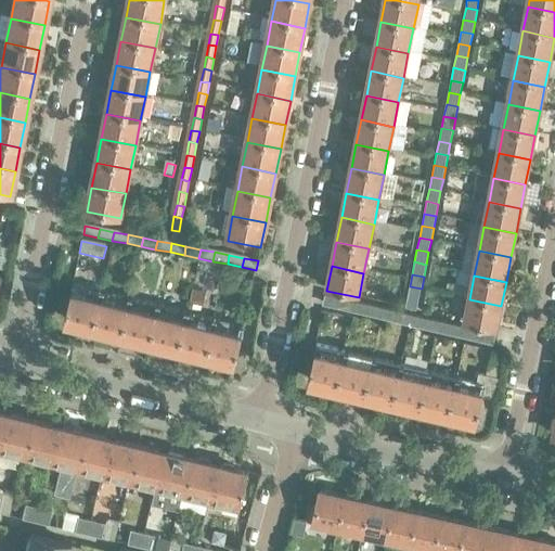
[(102,293),(73,286),(64,321),(93,329),(102,293)]
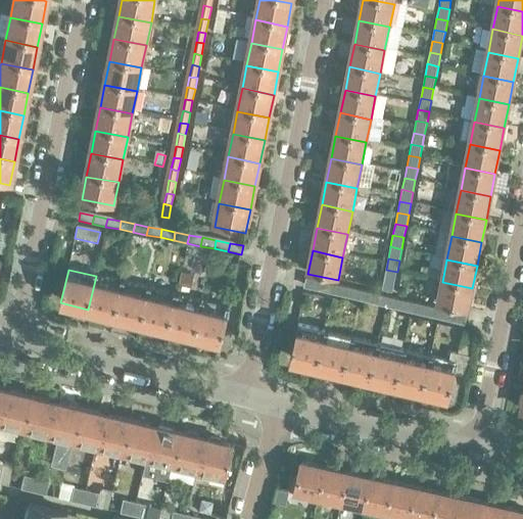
[(394,283),(397,272),(386,270),(383,281),(394,283)]
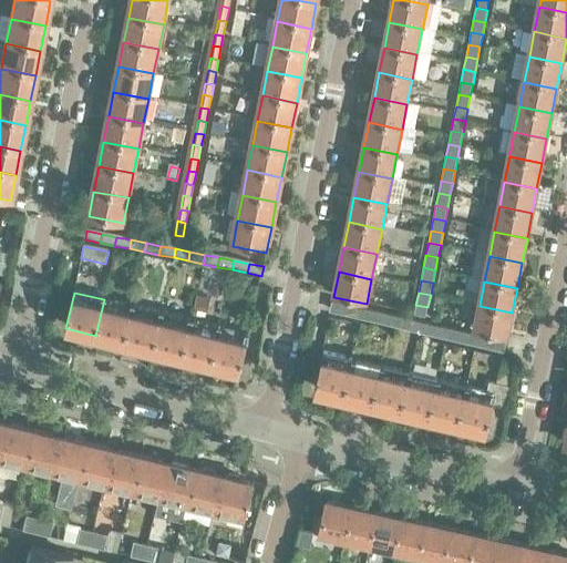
[(124,343),(133,307),(104,299),(95,336),(124,343)]
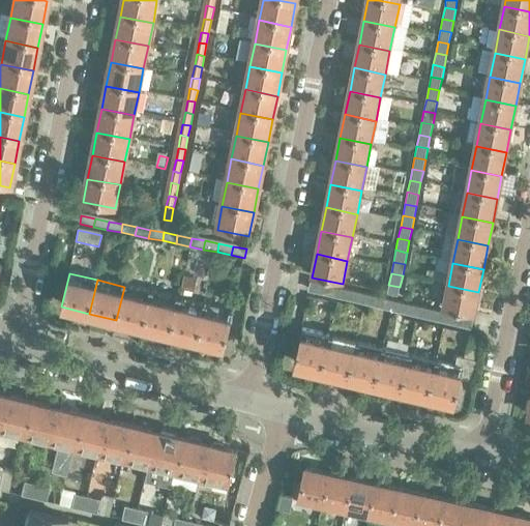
[(308,292),(322,295),(324,287),(311,284),(308,292)]
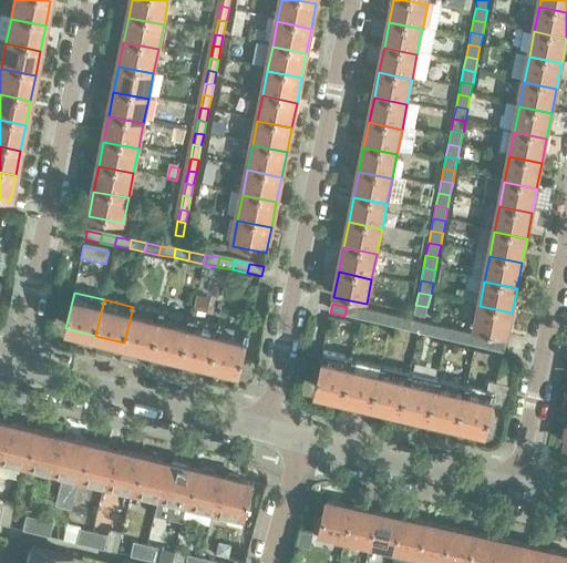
[(428,307),(415,305),(413,317),(425,319),(428,307)]
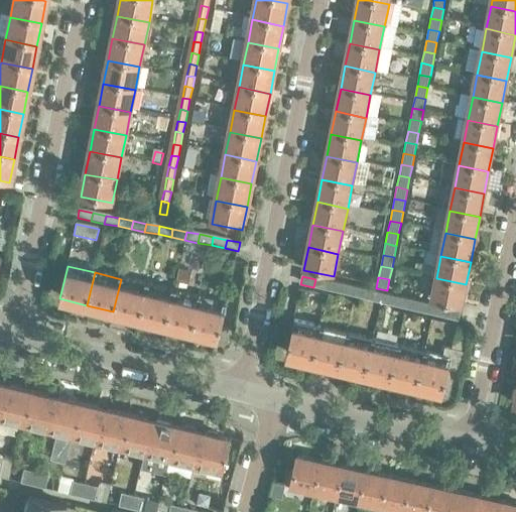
[(431,301),(462,307),(466,284),(436,278),(431,301)]
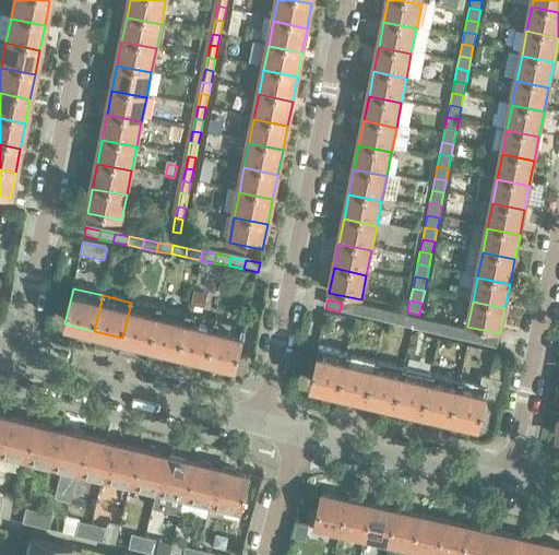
[(151,345),(159,310),(131,303),(122,338),(151,345)]
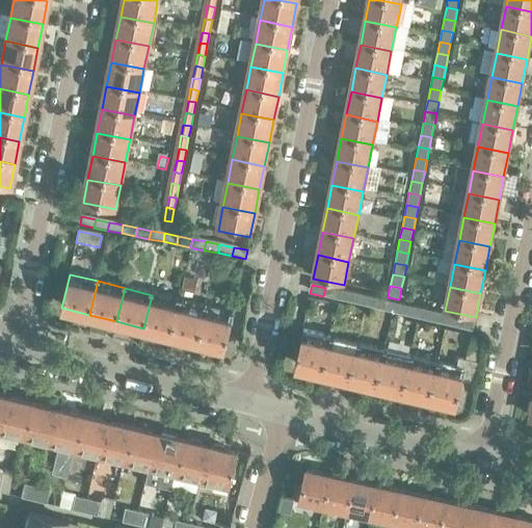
[(323,296),(337,300),(339,291),(325,288),(323,296)]
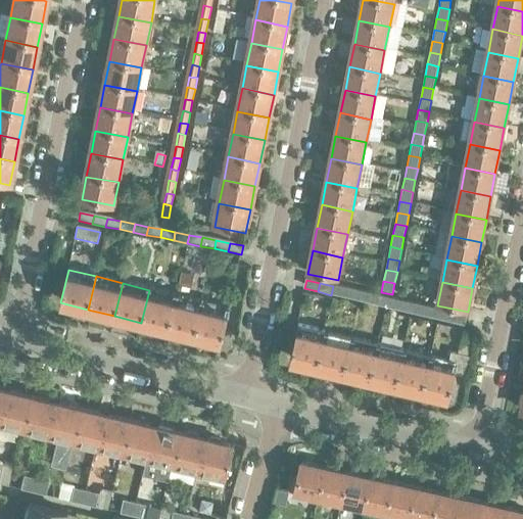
[(331,295),(344,298),(346,290),(333,286),(331,295)]
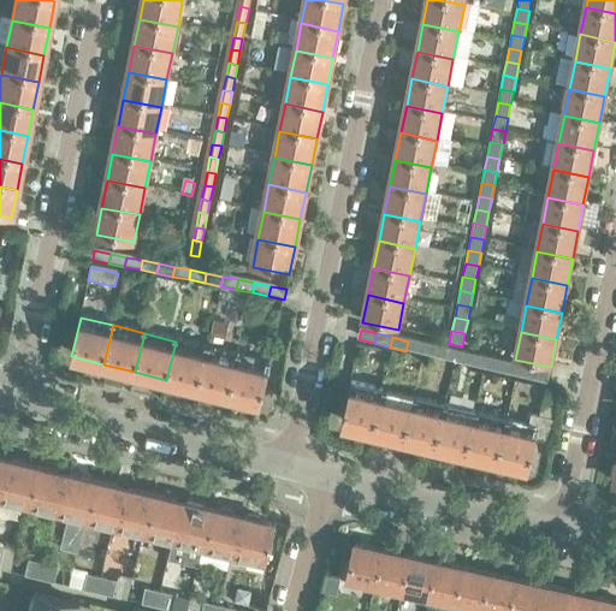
[(197,387),(207,349),(176,342),(166,380),(197,387)]
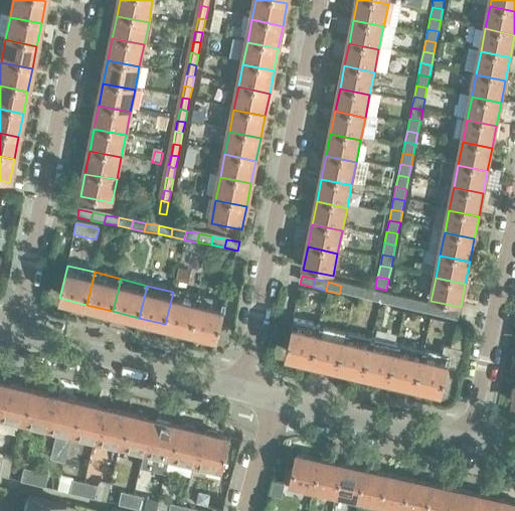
[(352,297),(354,289),(341,286),(339,294),(352,297)]
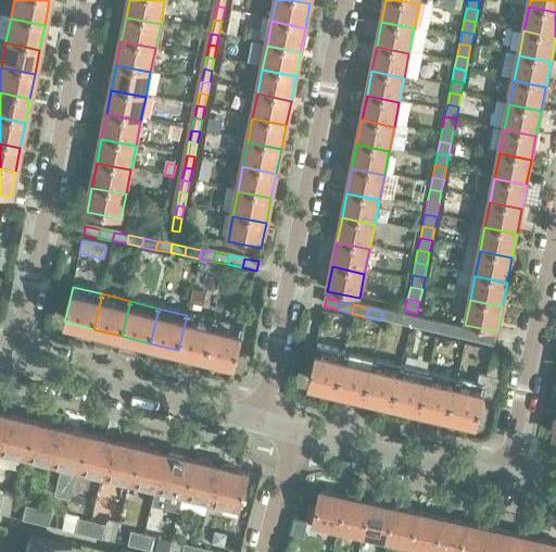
[(394,324),(396,315),(382,312),(380,321),(394,324)]
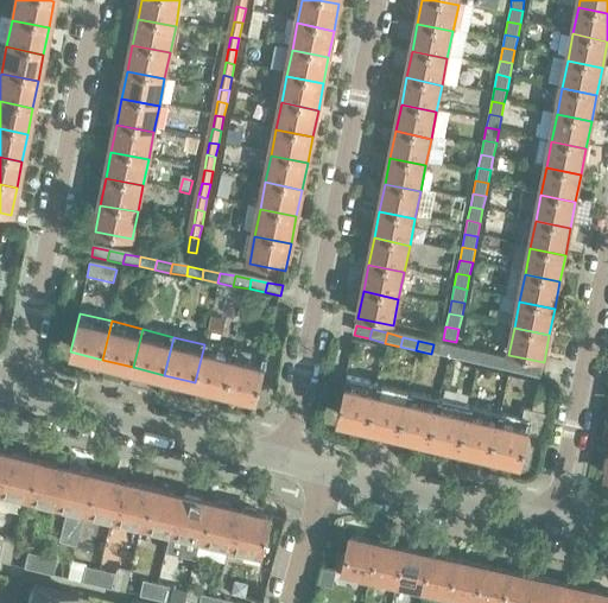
[(227,391),(236,353),(204,344),(195,382),(227,391)]
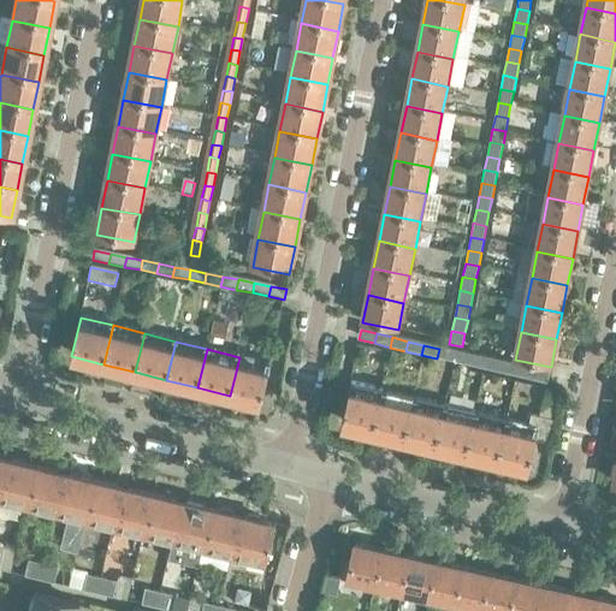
[(452,362),(455,353),(439,349),(437,359),(452,362)]
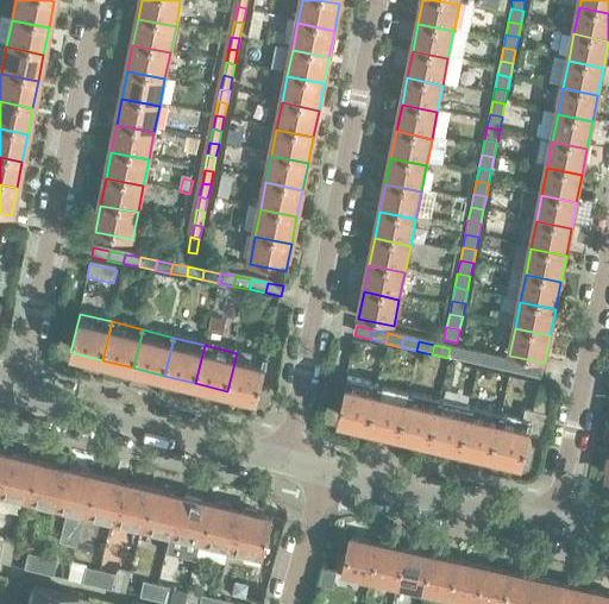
[(463,362),(465,352),(450,348),(447,358),(463,362)]
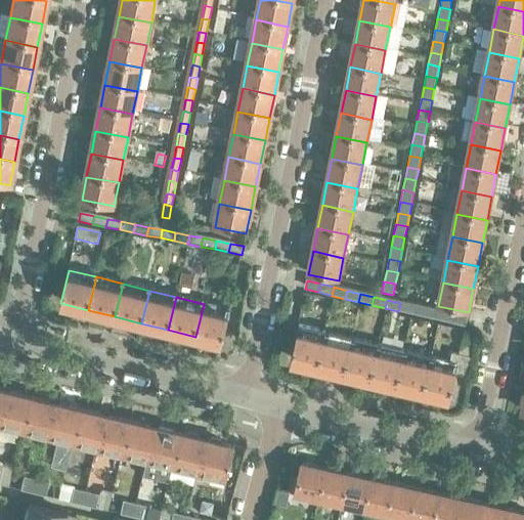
[(411,314),(413,306),(400,303),(398,311),(411,314)]
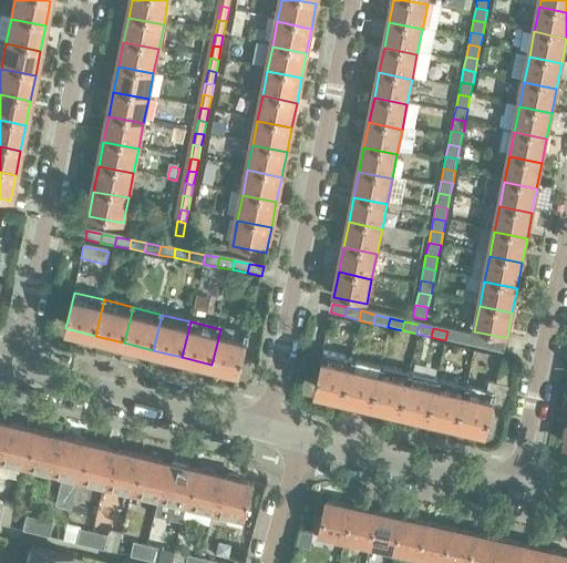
[(240,371),(249,336),(220,329),(212,365),(240,371)]
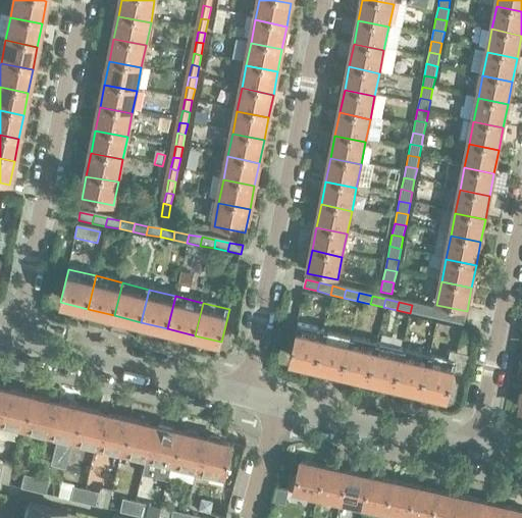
[(423,316),(425,308),(412,305),(410,313),(423,316)]
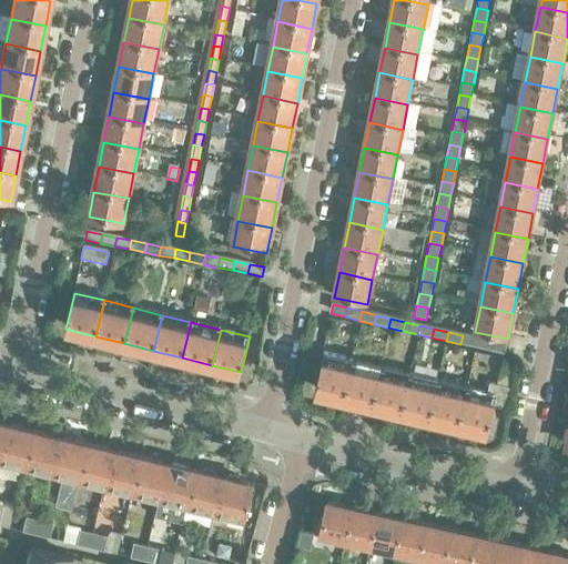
[(475,348),(477,339),(463,335),(460,344),(475,348)]
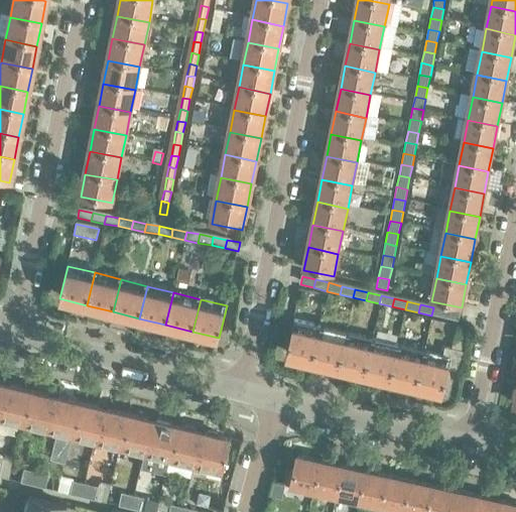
[(444,318),(446,310),(433,307),(431,315),(444,318)]
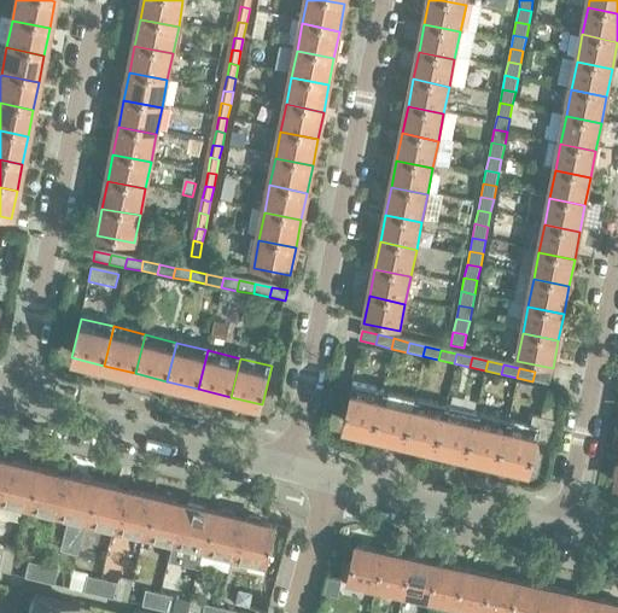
[(535,372),(532,381),(548,385),(551,377),(535,372)]
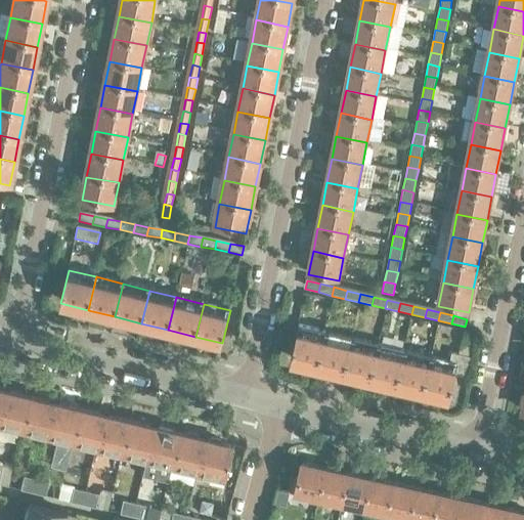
[(291,361),(317,367),(325,335),(299,328),(291,361)]
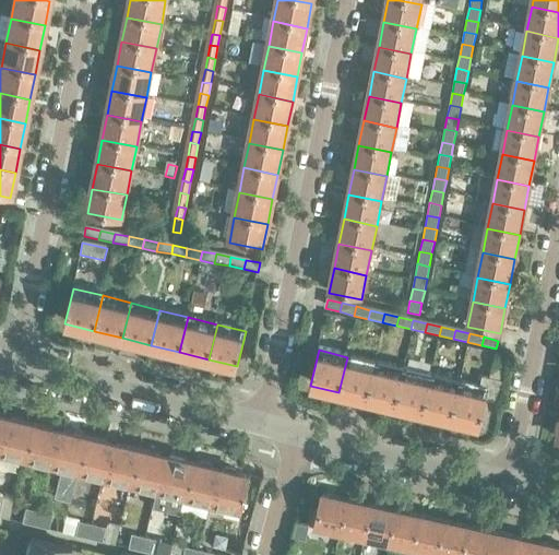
[(339,392),(367,399),(376,364),(347,357),(339,392)]
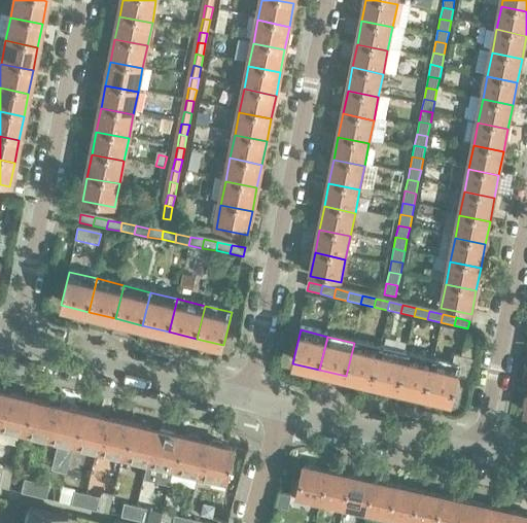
[(346,376),(373,382),(381,349),(354,343),(346,376)]
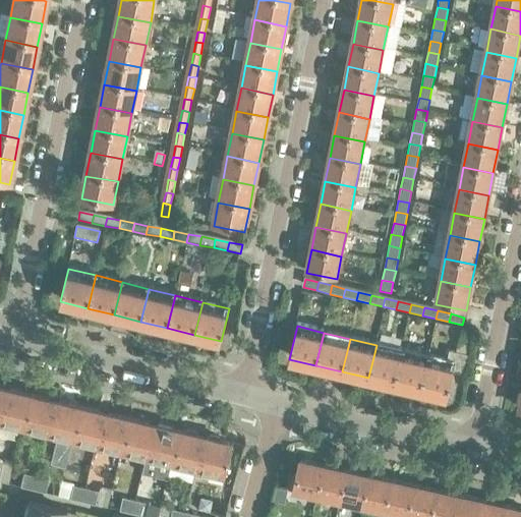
[(368,378),(395,384),(403,351),(377,345),(368,378)]
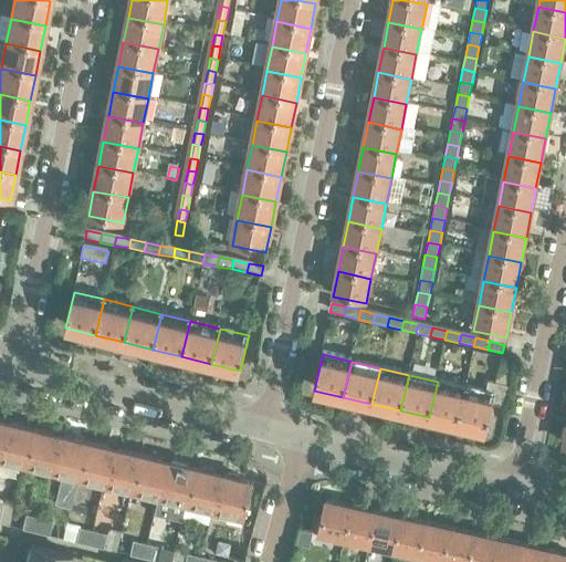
[(429,417),(458,424),(465,388),(438,382),(429,417)]
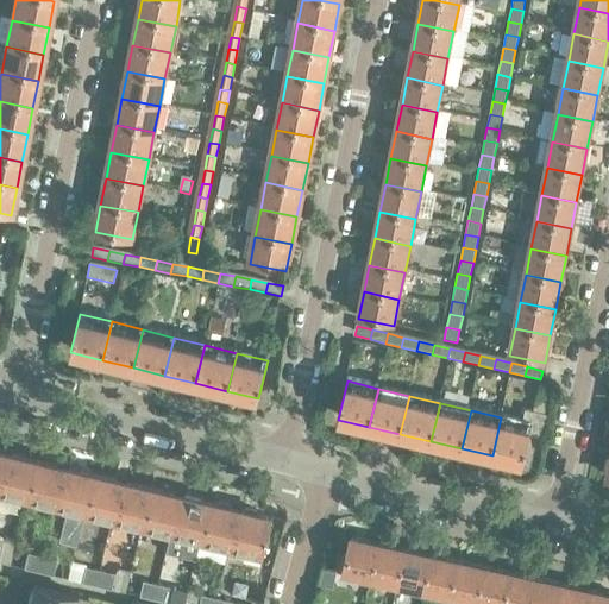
[(532,425),(523,422),(501,417),(493,455),(523,463),(532,425)]
